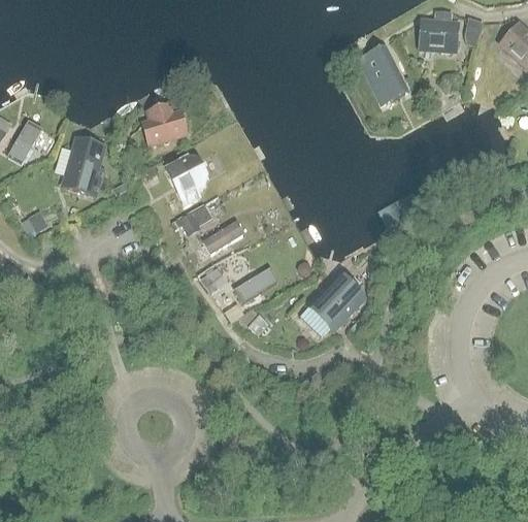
[(434,22),(424,21),(422,46),(455,49),(457,24),(450,23),(451,10),(436,9),(434,22)]
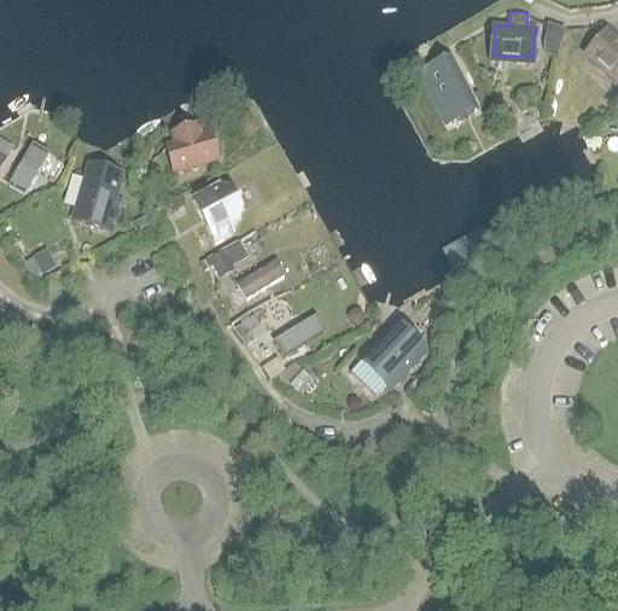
[(555,52),(564,24),(547,18),(543,38),(544,48),(555,52)]
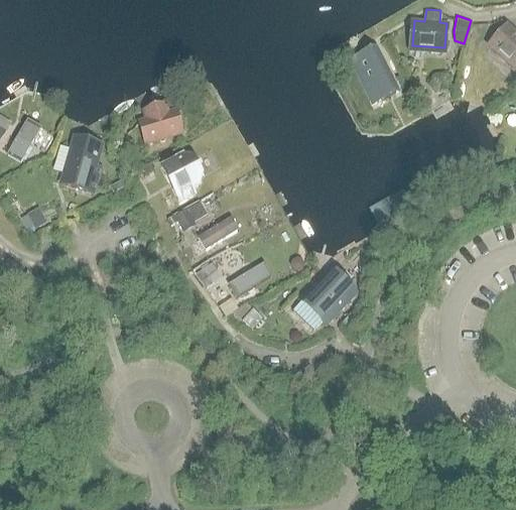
[(515,27),(506,19),(487,42),(515,67),(515,27)]
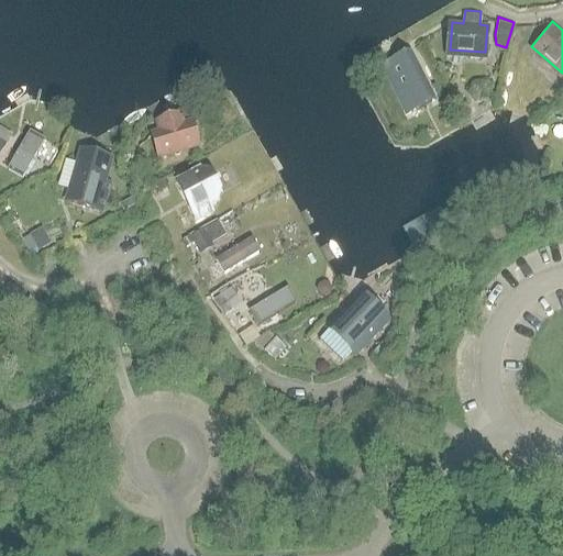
[(378,62),(405,113),(437,97),(410,45),(378,62)]
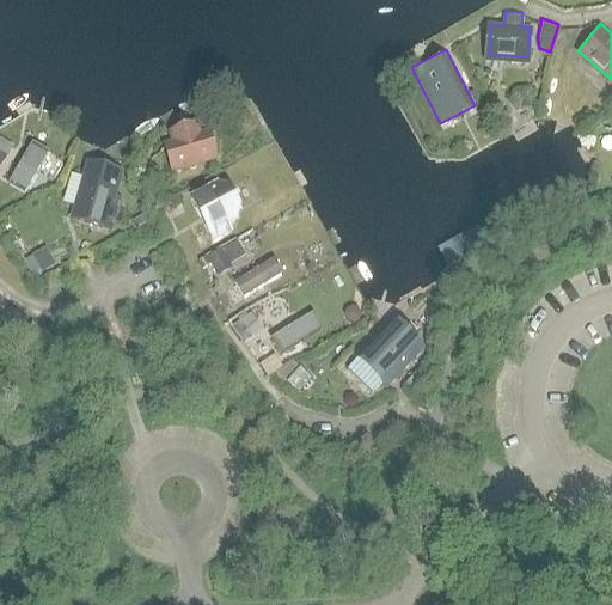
[(196,118),(167,127),(171,138),(163,140),(171,169),(218,154),(209,126),(200,128),(196,118)]
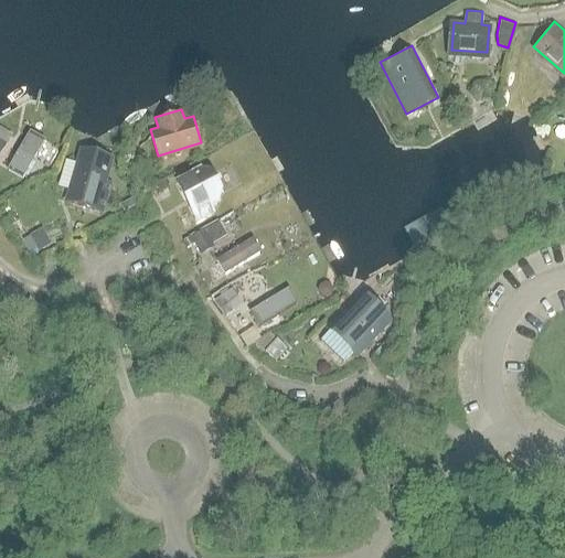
[(28,130),(6,169),(22,178),(44,139),(28,130)]
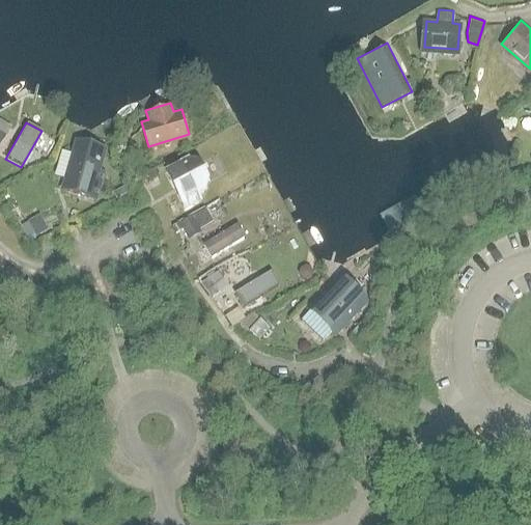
[(100,166),(106,144),(75,135),(60,185),(96,195),(105,168),(100,166)]
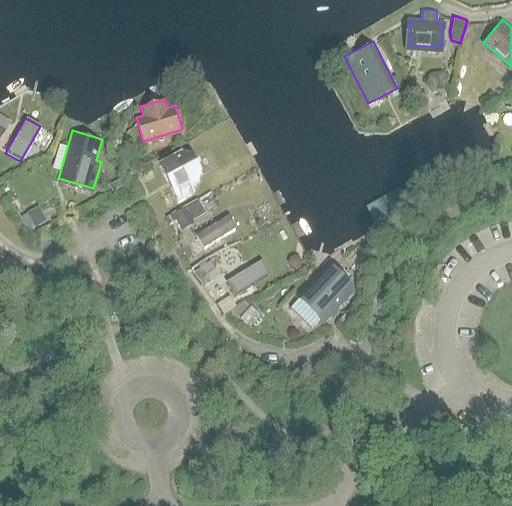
[(123,150),(131,144),(125,133),(116,138),(123,150)]
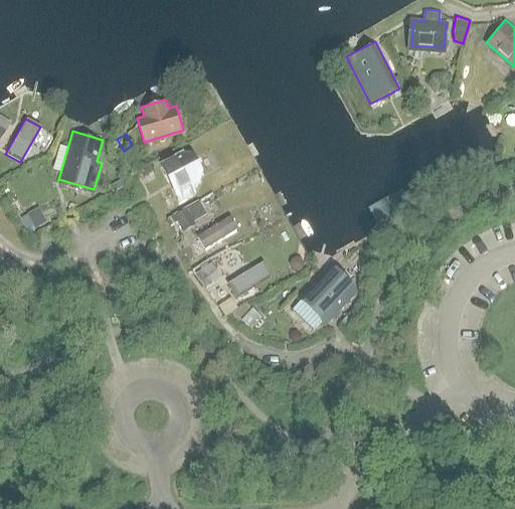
[(160,161),(178,199),(195,191),(193,184),(199,181),(202,169),(194,153),(183,149),(160,161)]
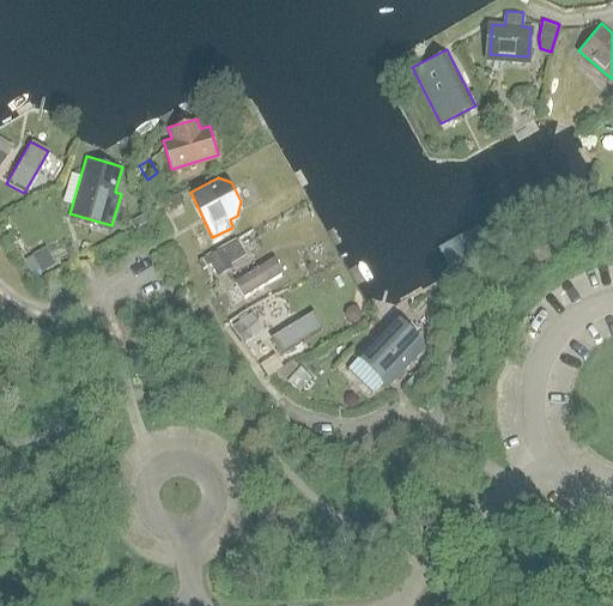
[(177,191),(167,197),(171,205),(182,199),(177,191)]
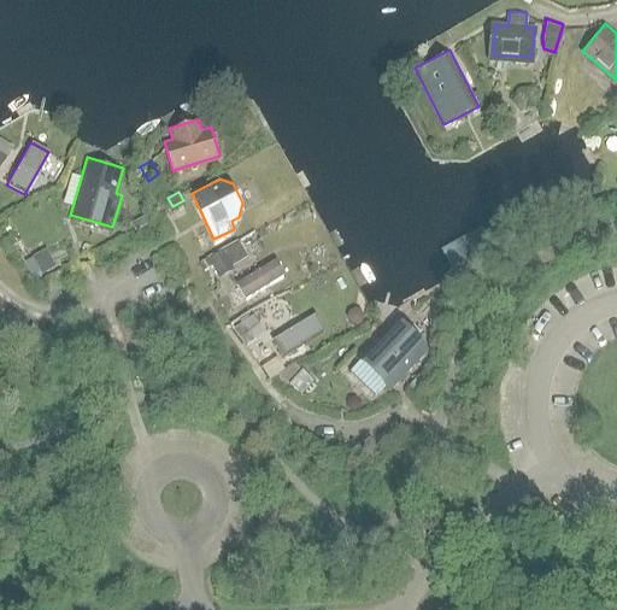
[(46,246),(33,253),(42,270),(56,263),(46,246)]
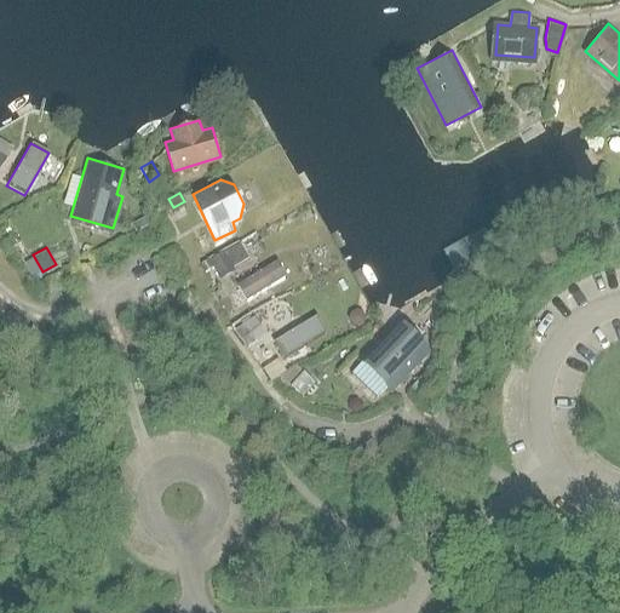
[(210,256),(219,275),(234,268),(224,248),(210,256)]
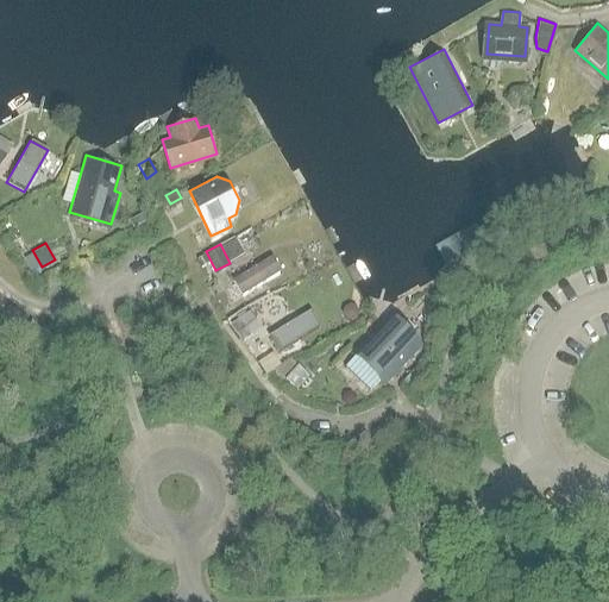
[(225,269),(239,295),(282,273),(268,246),(225,269)]
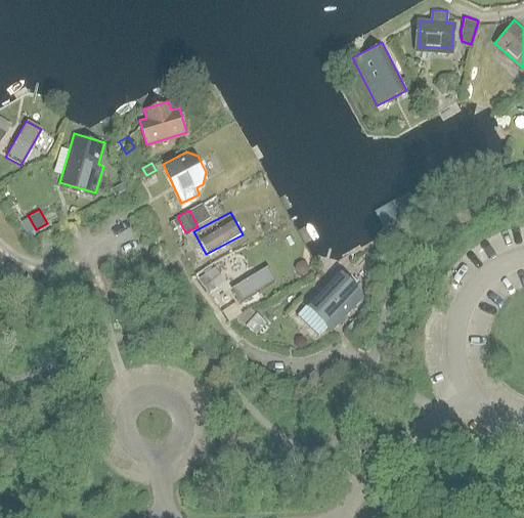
[(261,254),(225,274),(242,302),(277,282),(261,254)]
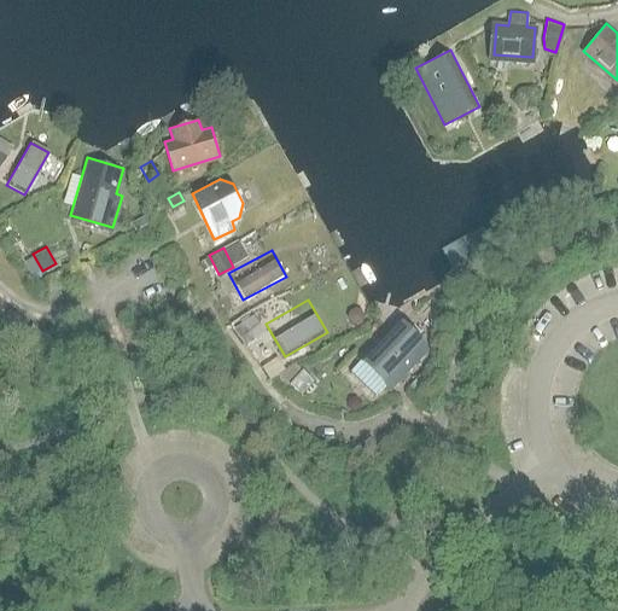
[(266,330),(252,312),(233,325),(246,343),(266,330)]
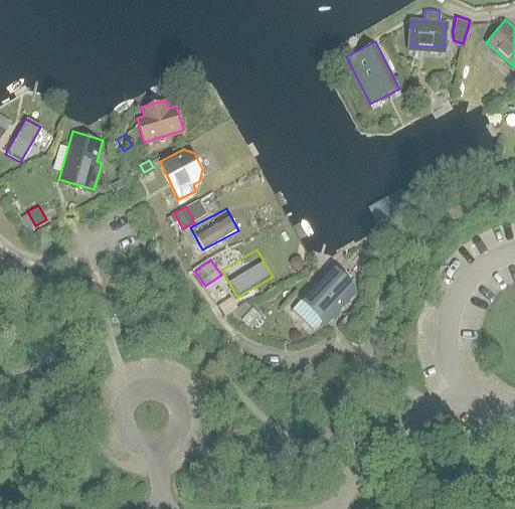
[(329,265),(300,296),(324,320),(354,289),(329,265)]
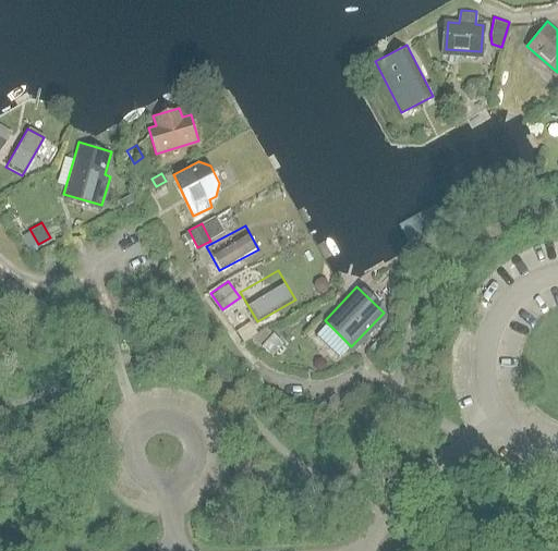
[(265,325),(252,334),(262,343),(273,331),(265,325)]
